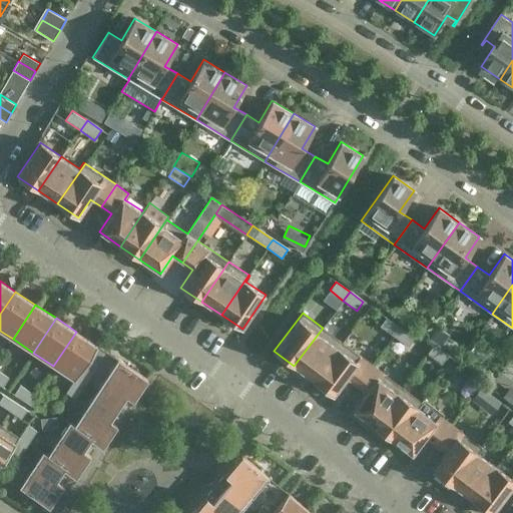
[(393,337),(400,328),(386,318),(380,326),(393,337)]
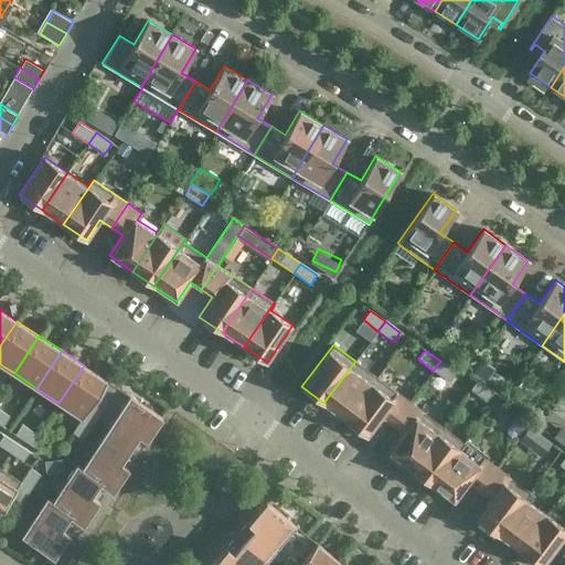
[(484,381),(496,366),(481,355),(470,371),(484,381)]
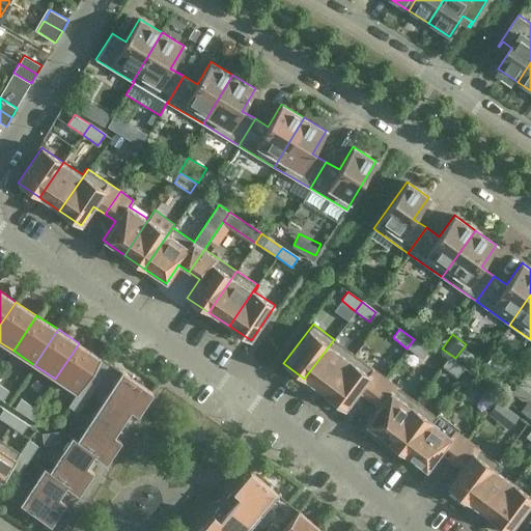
[(334,339),(304,379),(324,394),(354,354),(334,339)]
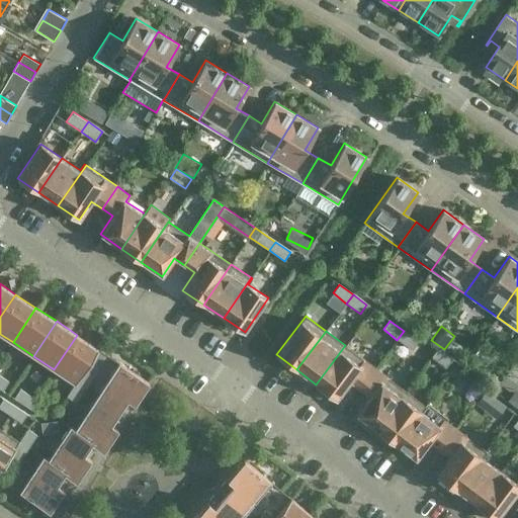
[(411,350),(418,341),(404,331),(397,340),(411,350)]
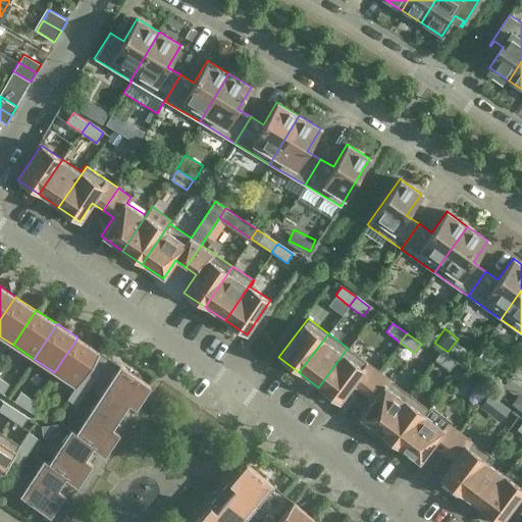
[(98,351),(77,337),(54,372),(75,386),(75,385),(84,373),(98,351)]
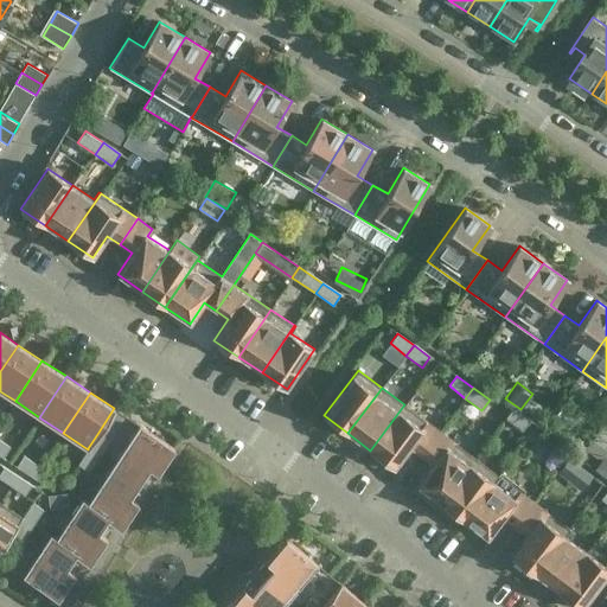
[(440,432),(404,404),(370,451),(394,468),(409,448),(421,457),(440,432)]
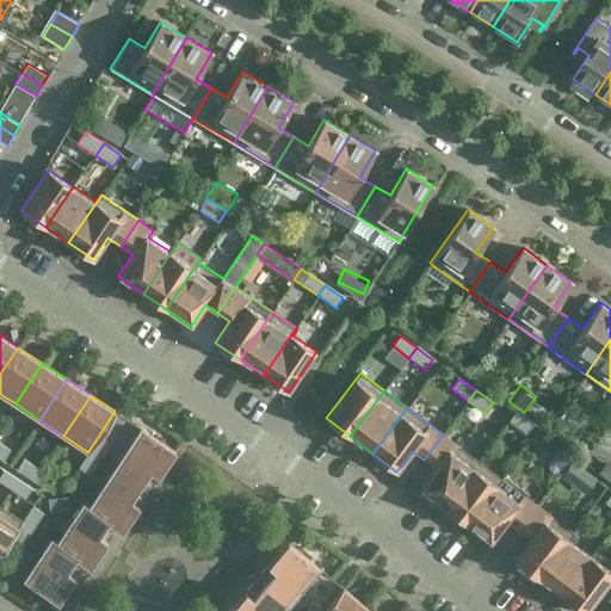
[(516,409),(508,420),(525,432),(532,423),(516,409)]
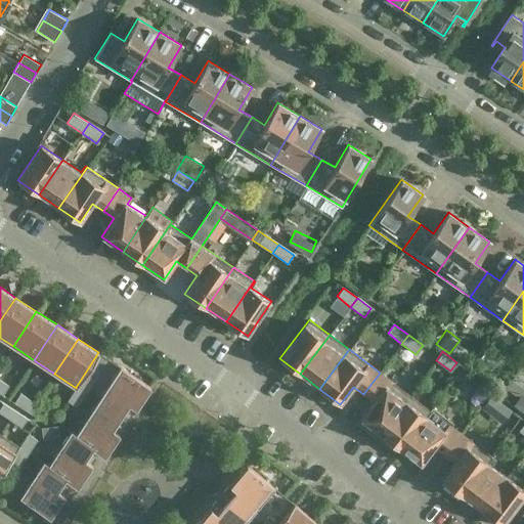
[(120,366),(97,400),(128,421),(150,386),(120,366)]
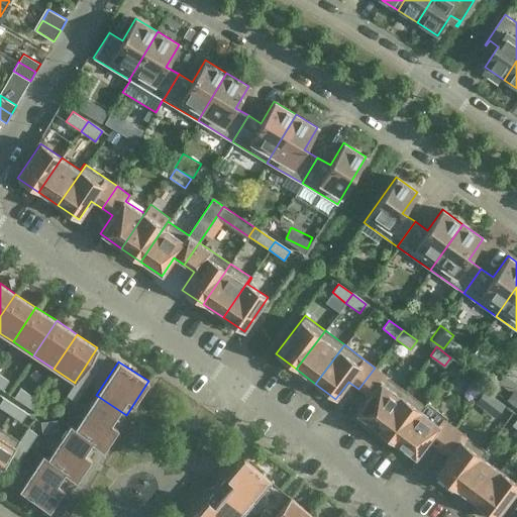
[(454,379),(459,372),(453,366),(447,373),(454,379)]
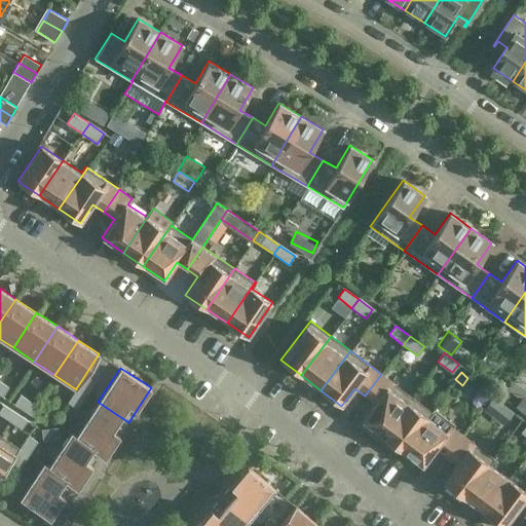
[(412,397),(381,374),(365,396),(375,403),(362,421),(381,437),(412,397)]
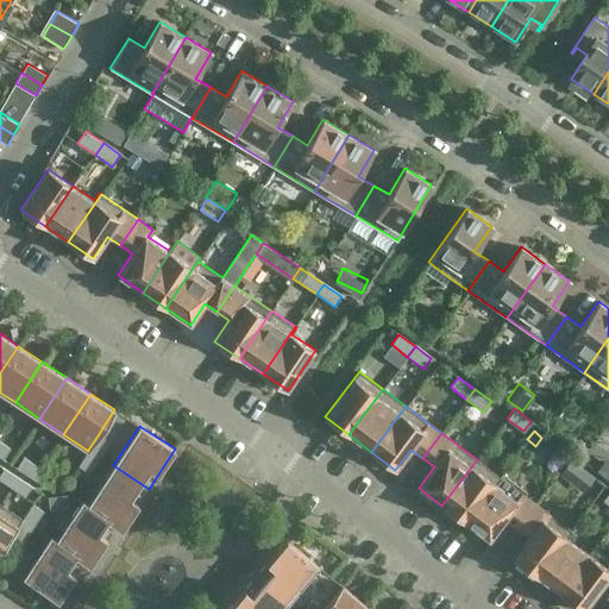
[(110,443),(98,435),(88,450),(100,457),(110,443)]
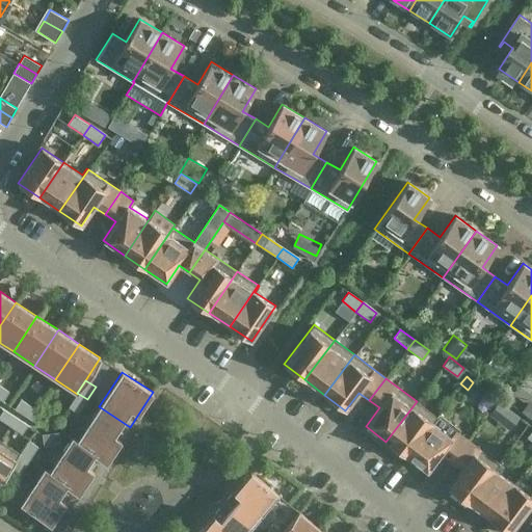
[(490,408),(498,399),(485,390),(478,399),(490,408)]
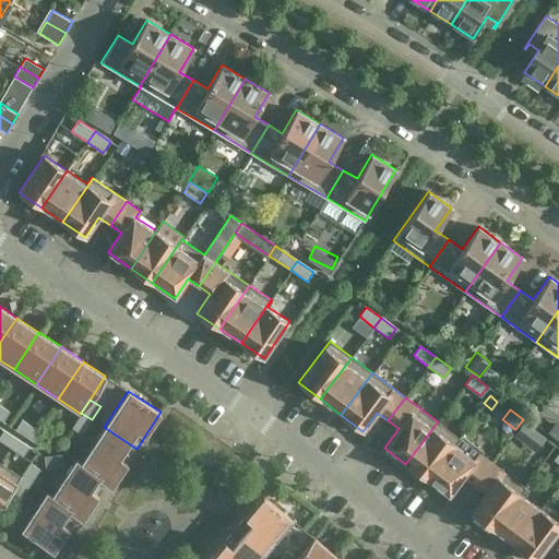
[(81,435),(92,419),(81,413),(81,414),(71,428),(81,435)]
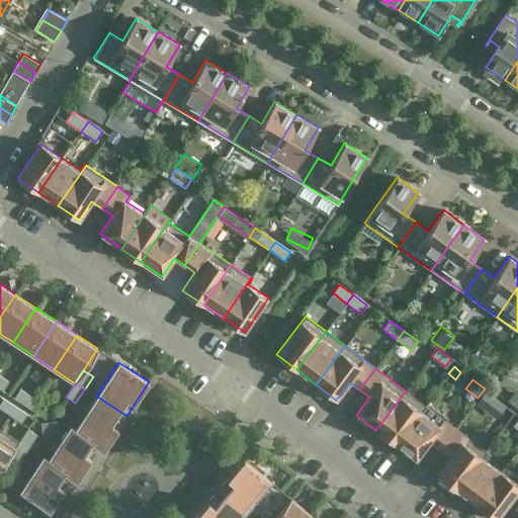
[(517,407),(517,389),(515,386),(506,399),(517,407)]
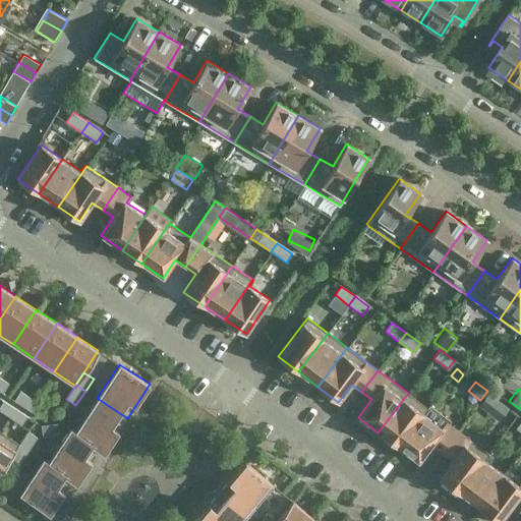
[(499,419),(509,407),(487,391),(478,404),(499,419)]
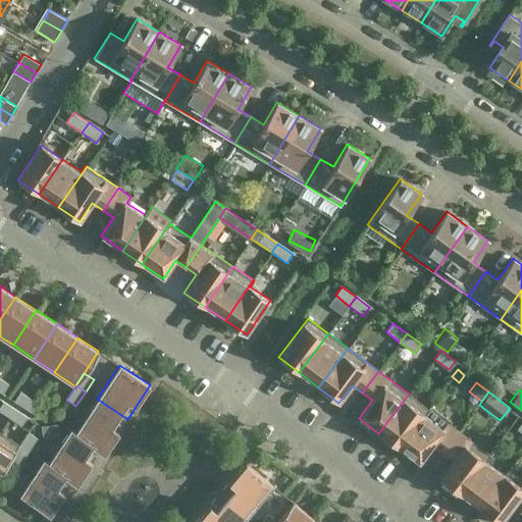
[(28,410),(34,402),(18,393),(13,401),(28,410)]
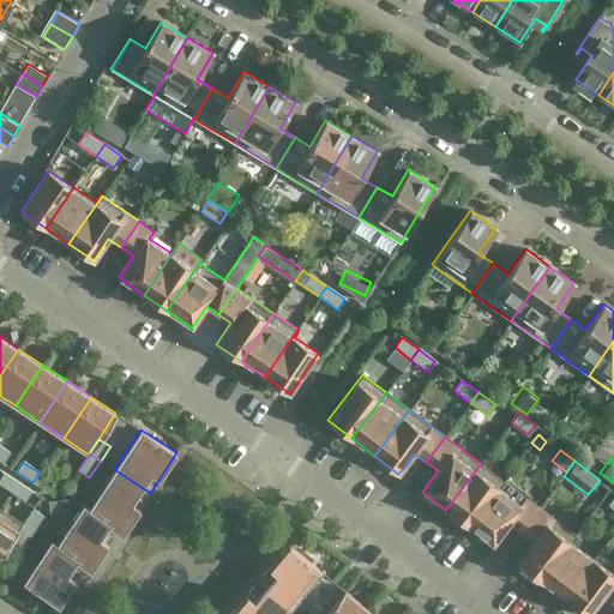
[(481,463),(445,510),(469,527),(504,480),(481,463)]
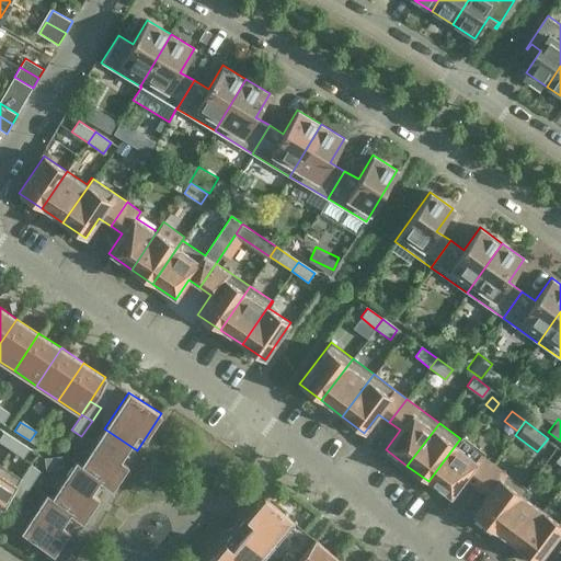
[(112,488),(137,450),(104,428),(81,464),(80,466),(106,483),(106,484),(112,488)]
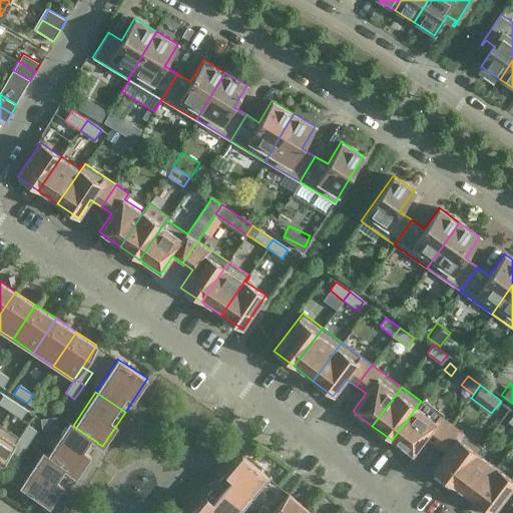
[(47,404),(33,395),(27,403),(41,413),(47,404)]
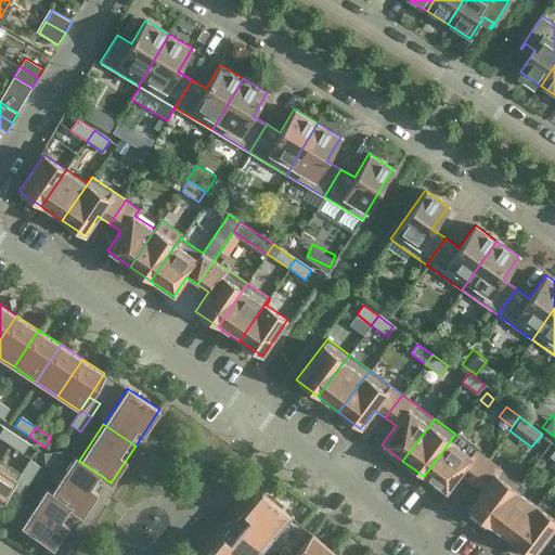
[(0,437),(10,444),(15,436),(3,428),(0,433),(0,437)]
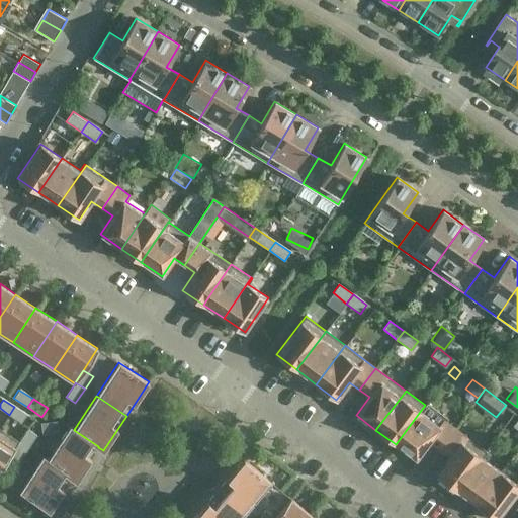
[(427,402),(425,405),(396,444),(416,459),(429,442),(439,449),(455,428),(445,421),(447,418),(427,402)]
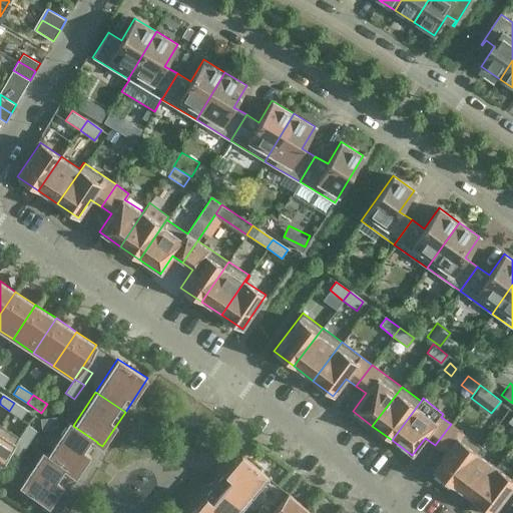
[(20,418),(25,410),(14,403),(9,411),(20,418)]
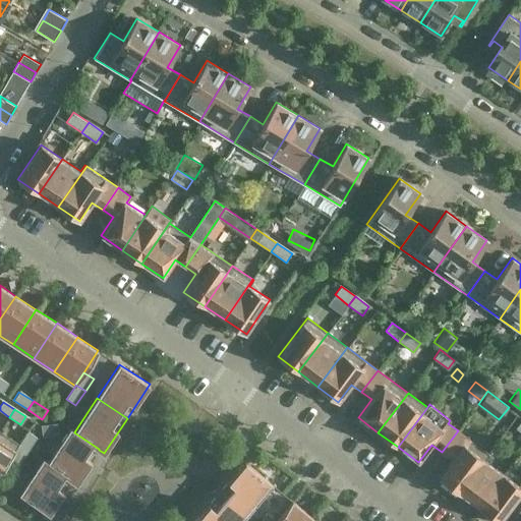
[(188,415),(180,426),(189,432),(197,421),(188,415)]
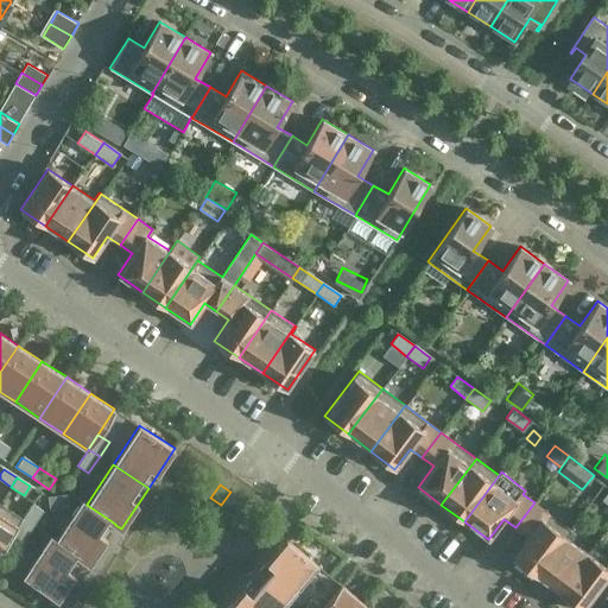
[(82,499),(56,538),(55,539),(84,559),(83,561),(89,564),(115,525),(115,524),(87,505),(88,502),(82,499)]
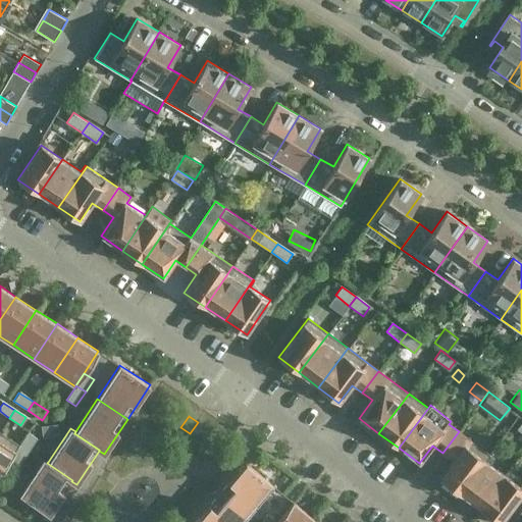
[(0,431),(0,473),(9,459),(18,446),(19,445),(0,431)]
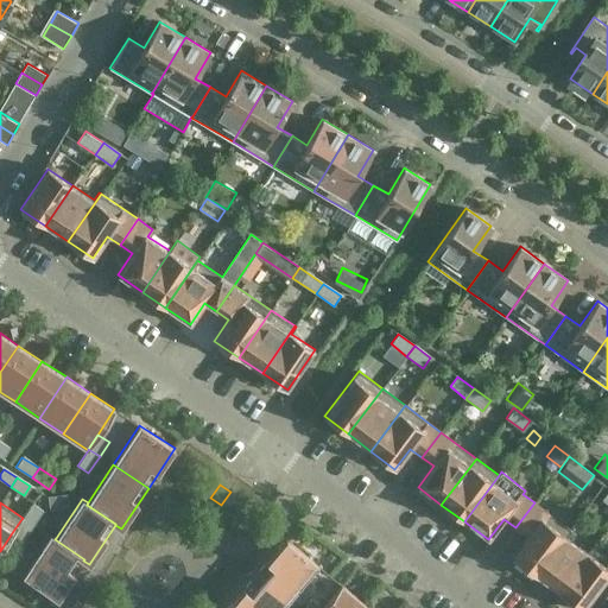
[(570,529),(534,502),(515,527),(527,537),(512,557),(536,575),(570,529)]
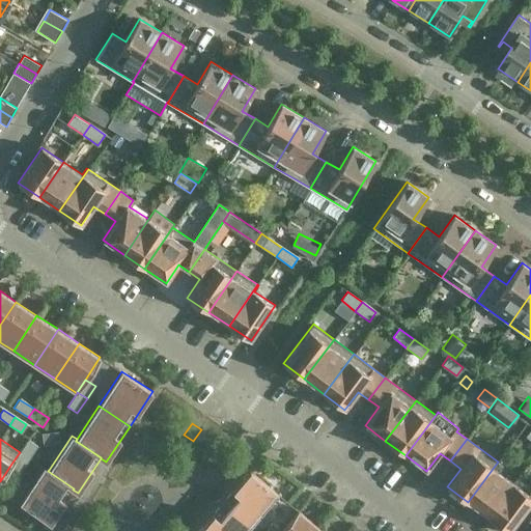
[(27,440),(20,452),(19,453),(28,459),(37,447),(27,440)]
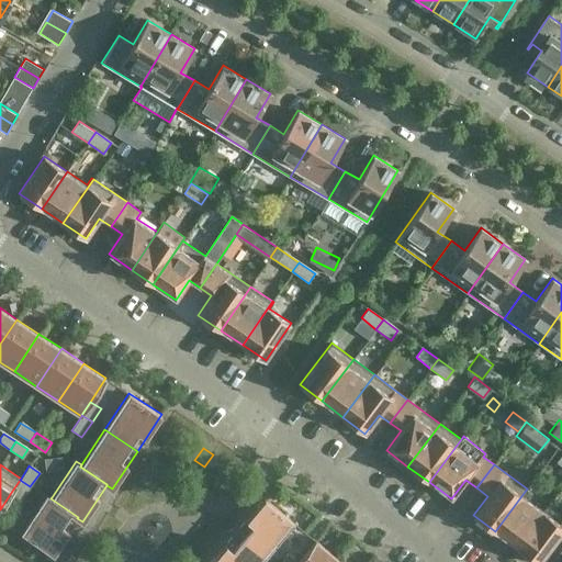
[(21,501),(30,486),(20,480),(10,494),(21,501)]
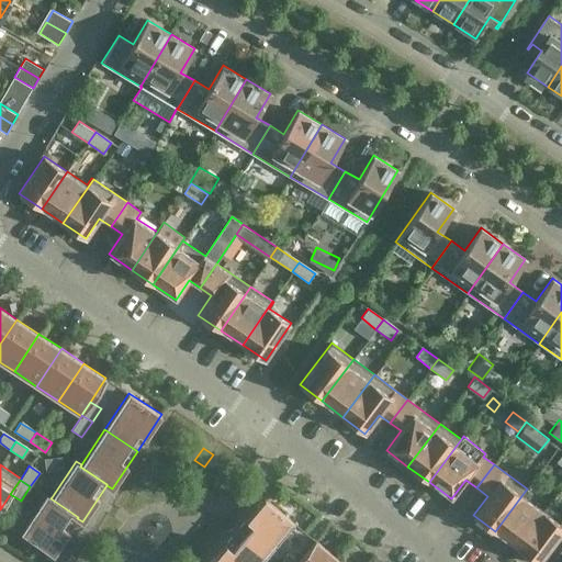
[(528,490),(527,489),(495,531),(516,548),(542,512),(524,496),(528,490)]
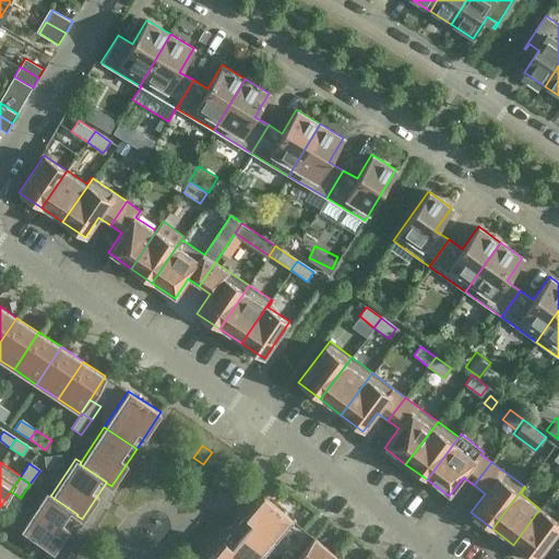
[(46,491),(21,530),(52,551),(76,515),(78,514),(50,496),(51,495),(46,491)]
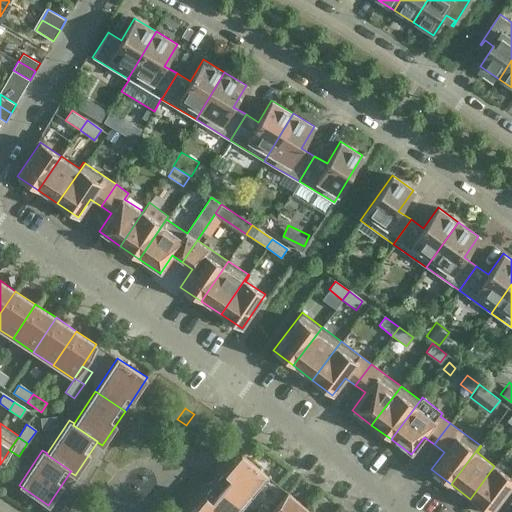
[(267,476),(240,453),(214,484),(241,507),(267,476)]
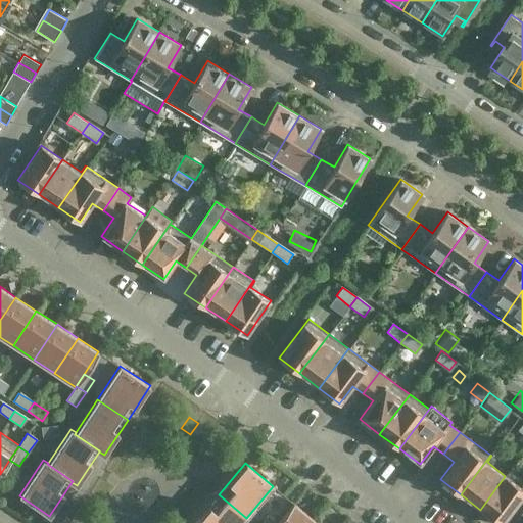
[(502,522),(522,493),(522,488),(505,476),(480,510),(497,522),(502,522)]
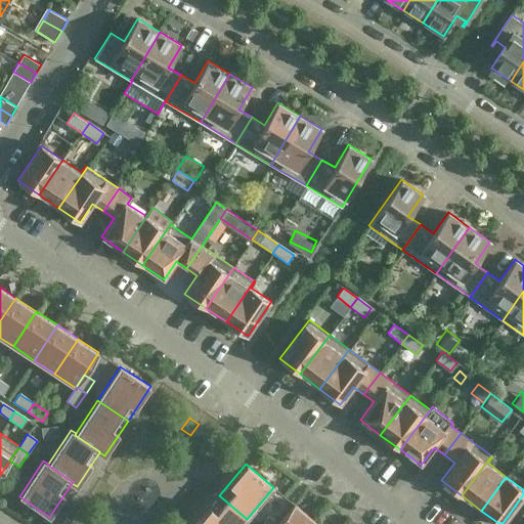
[(243,523),(247,519),(219,495),(195,523),(243,523)]
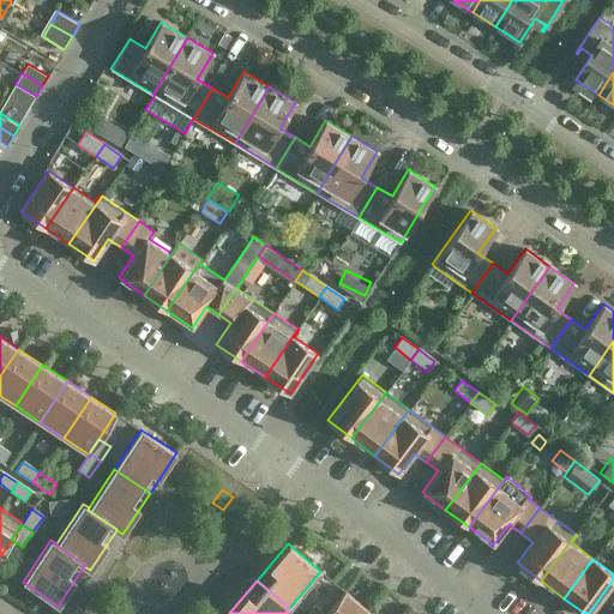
[(361,613),(366,608),(344,589),(323,613),(361,613)]
